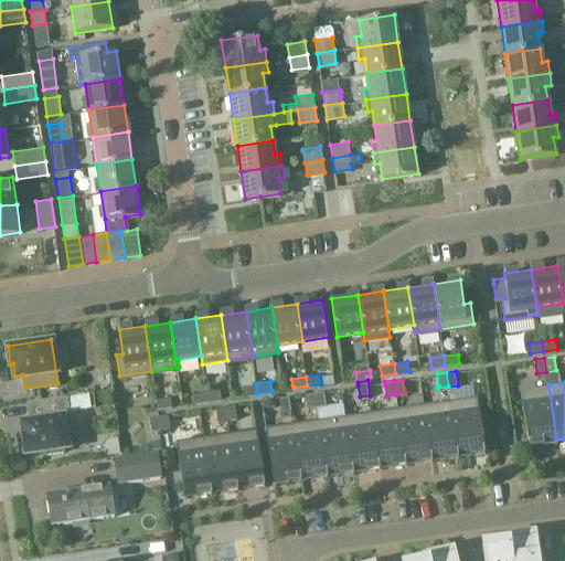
[(548,384),(521,389),(529,444),(556,440),(548,384)]
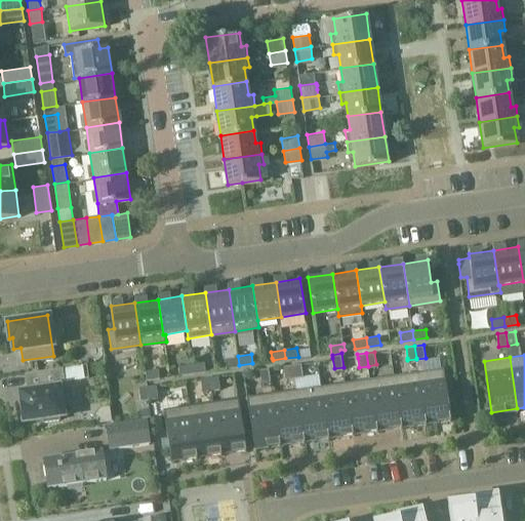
[(65,360),(65,374),(89,373),(88,360),(65,360)]
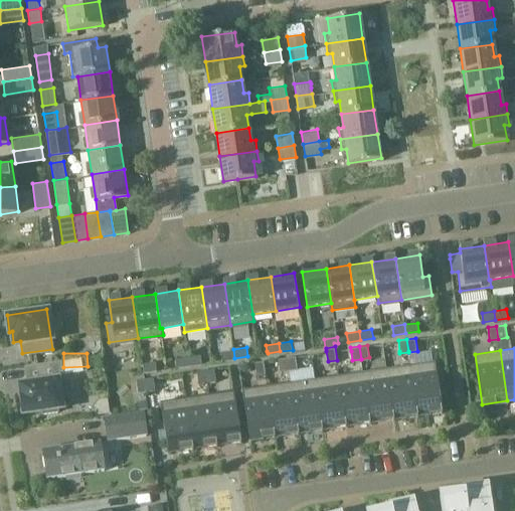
[(201,354),(188,356),(189,365),(202,363),(201,354)]
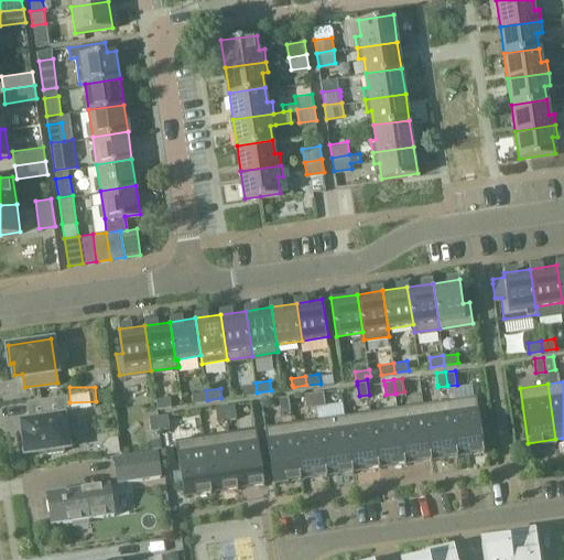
[(326,404),(324,389),(314,390),(316,405),(326,404)]
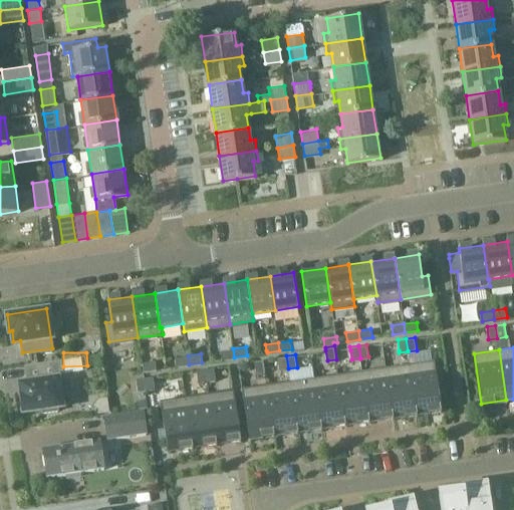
[(189,364),(188,355),(176,357),(177,365),(189,364)]
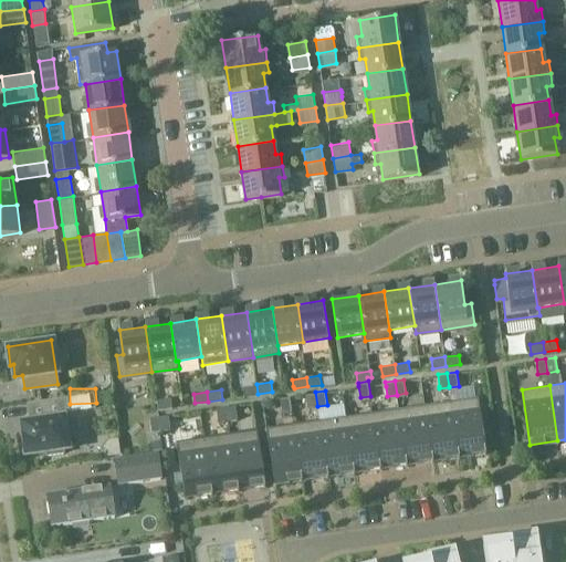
[(307,407),(317,406),(315,392),(306,394),(307,407)]
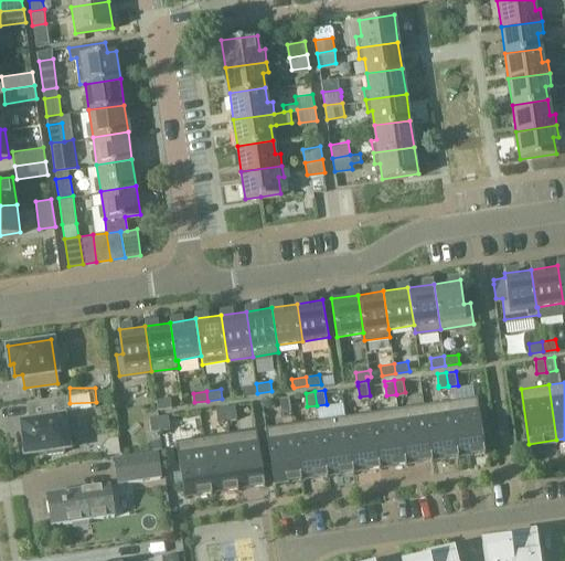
[(23,433),(20,433),(23,452),(45,448),(46,452),(63,450),(62,446),(74,444),(67,394),(27,400),(29,413),(30,420),(22,421),(23,433)]
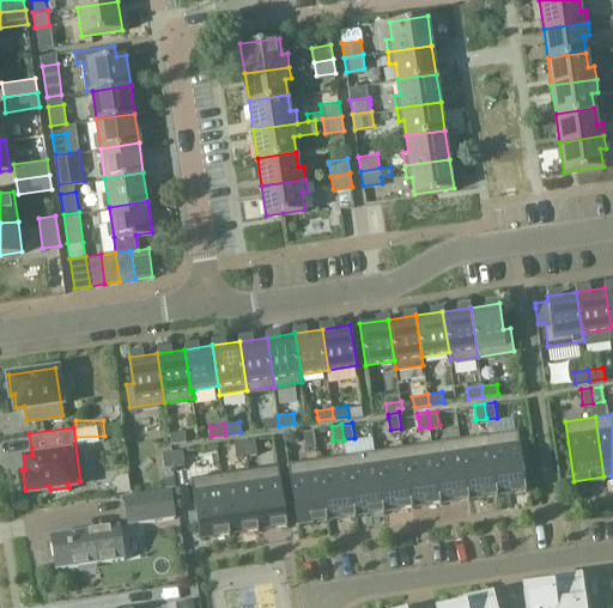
[(316,444),(314,429),(303,430),(305,445),(316,444)]
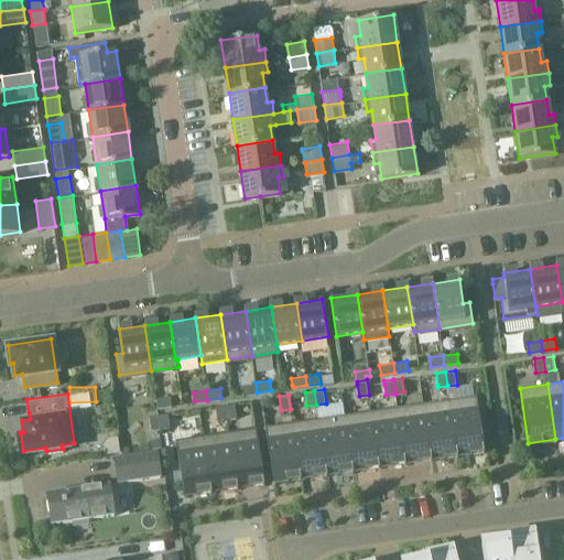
[(477,395),(451,398),(458,453),(485,450),(477,395)]
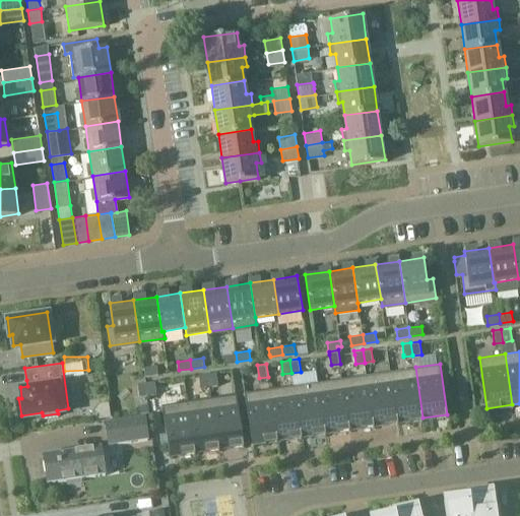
[(144,366),(145,375),(158,373),(157,365),(144,366)]
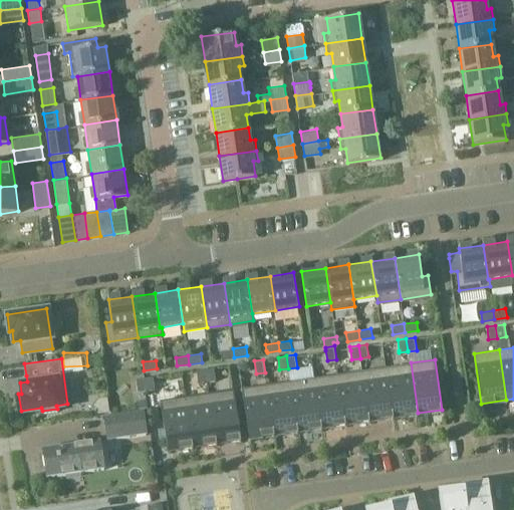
[(411,362),(387,366),(394,417),(418,413),(411,362)]
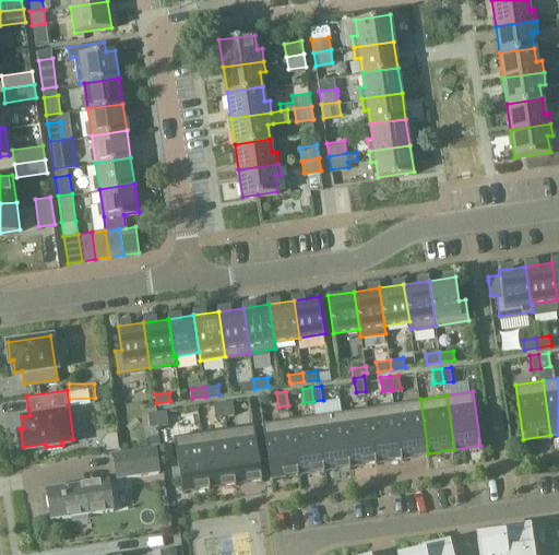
[(323,400),(313,401),(316,414),(323,469),(349,464),(342,410),(340,398),(323,400)]
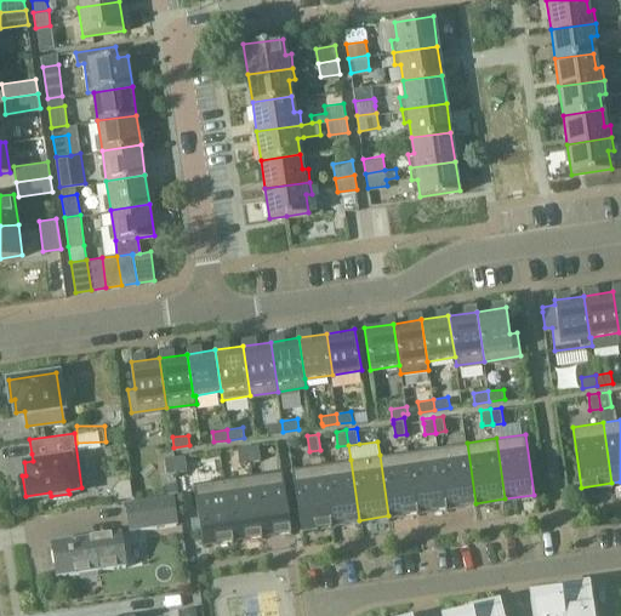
[(258,443),(248,444),(250,460),(261,458),(258,443)]
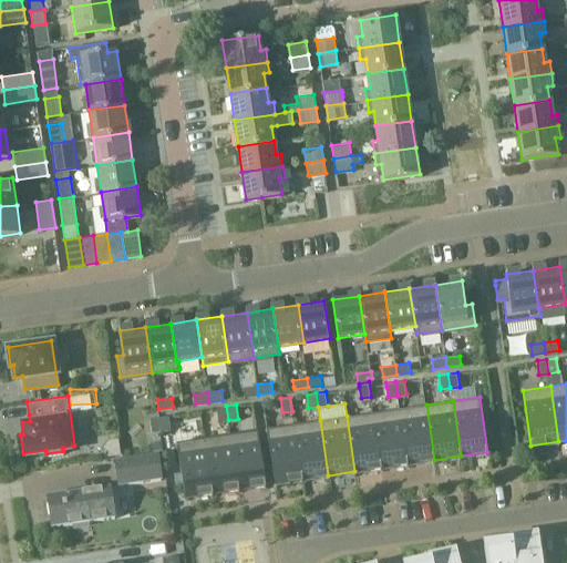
[(426,405),(400,408),(408,463),(434,460),(426,405)]
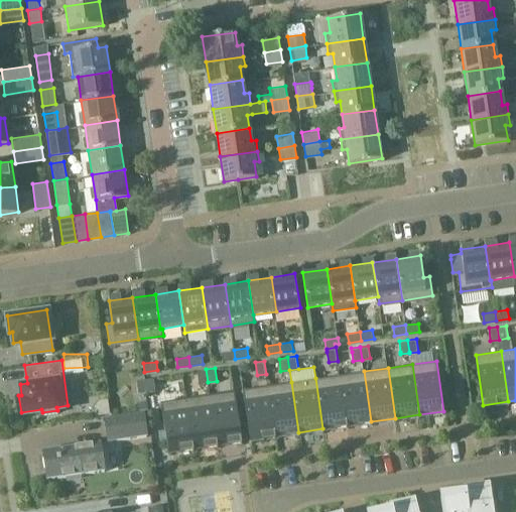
[(200,383),(208,382),(206,369),(198,370),(200,383)]
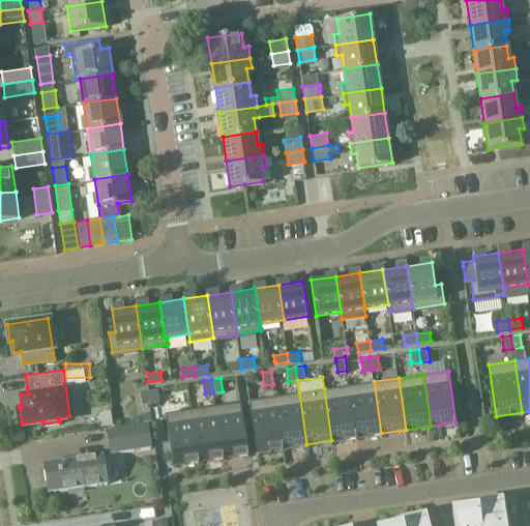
[(374,381),(349,385),(356,437),(381,433),(374,381)]
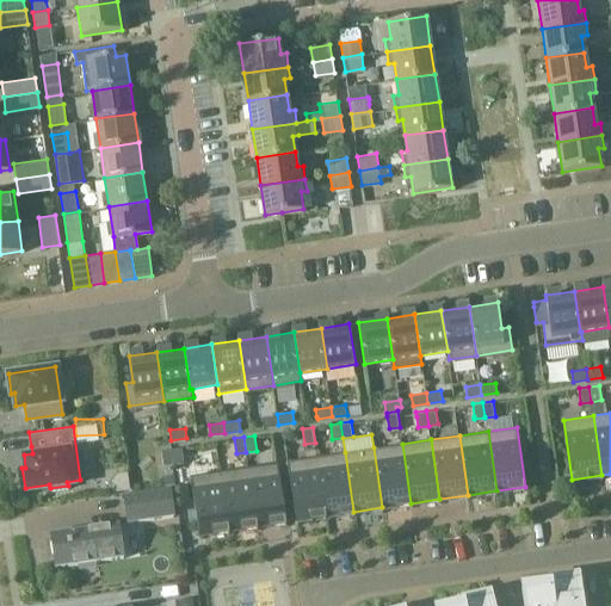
[(402,444),(374,447),(382,507),(411,504),(402,444)]
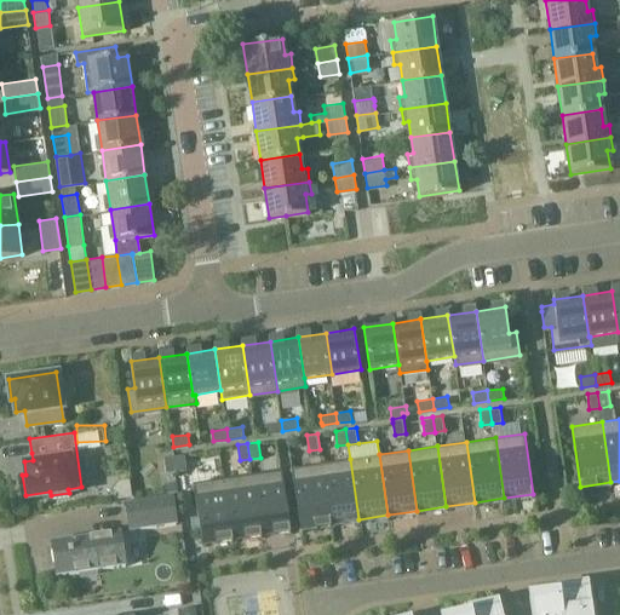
[(185,453),(174,454),(177,470),(187,469),(185,453)]
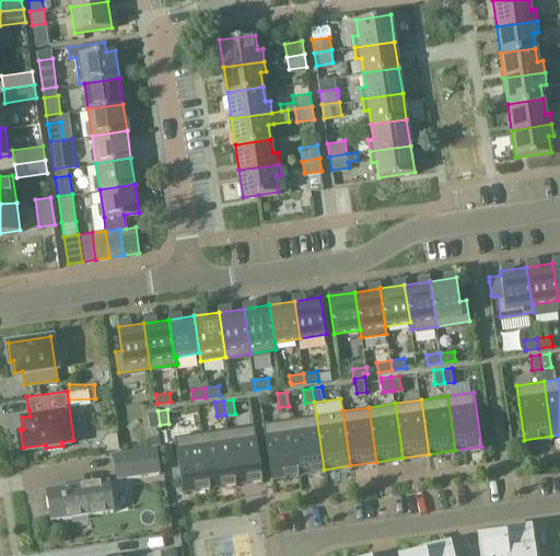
[(160,425),(158,410),(148,412),(150,426),(160,425)]
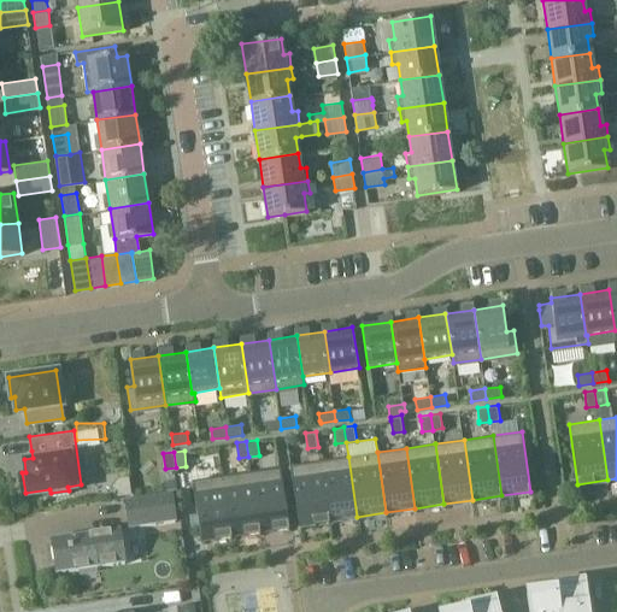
[(348,457),(319,460),(328,521),(357,517),(348,457)]
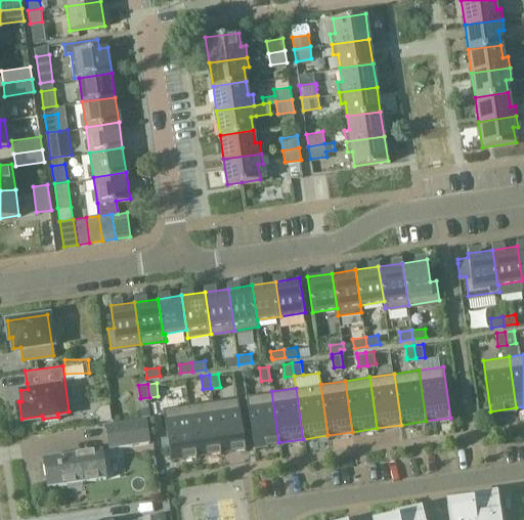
[(271,391),(247,395),(254,446),(278,442),(271,391)]
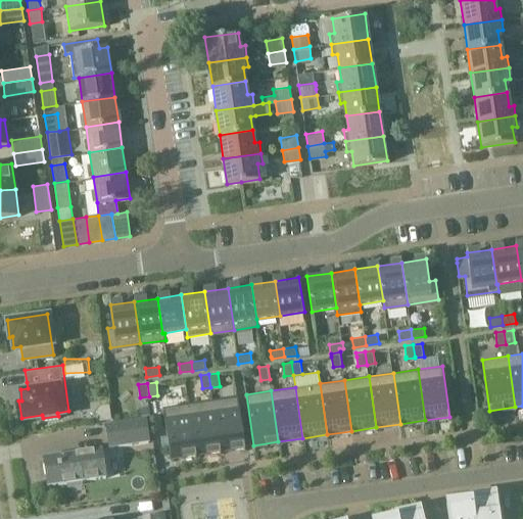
[(238,395),(212,399),(221,450),(245,446),(238,395)]
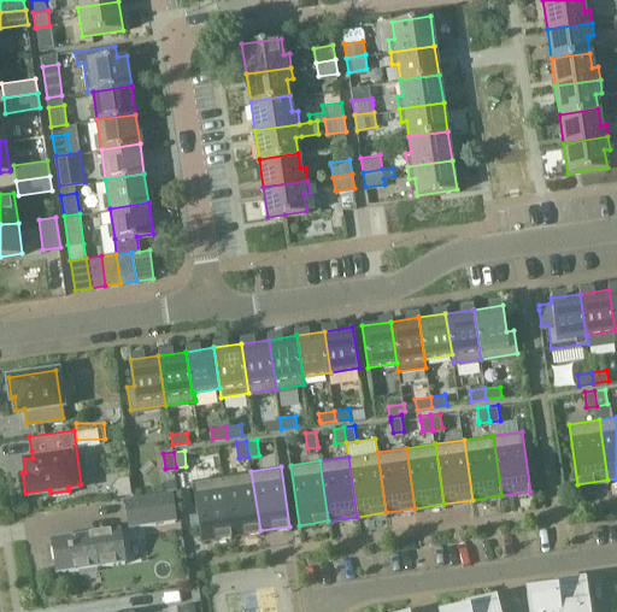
[(251,471),(222,475),(230,535),(260,530),(251,471)]
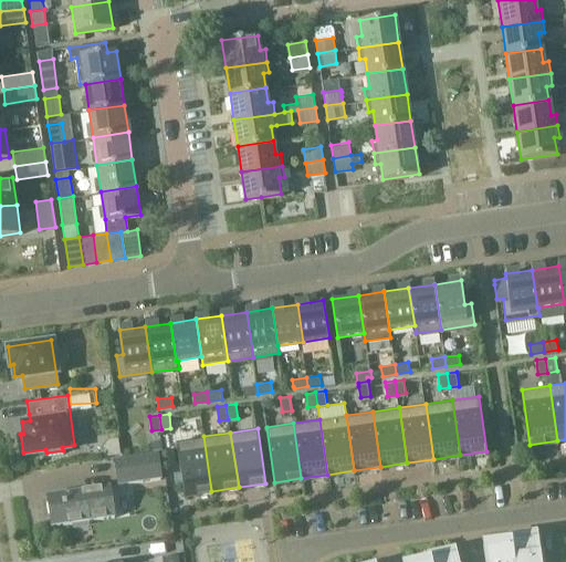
[(203,436),(176,440),(185,496),(211,491),(203,436)]
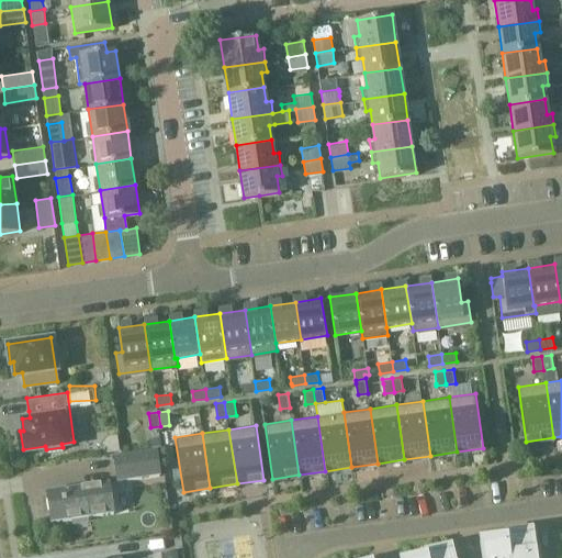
[(109,435),(103,443),(104,452),(120,448),(117,434),(109,435)]
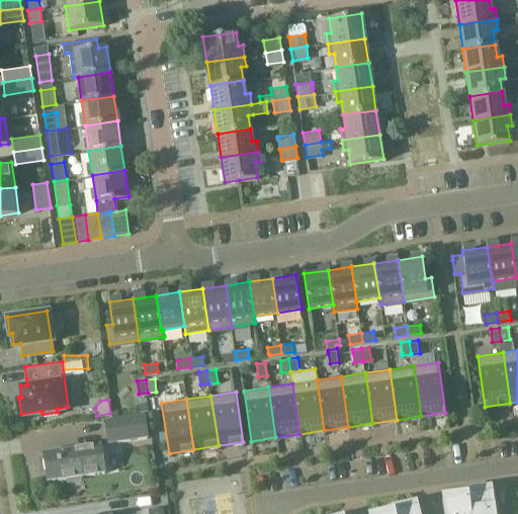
[(147,401),(139,402),(140,411),(148,410),(147,401)]
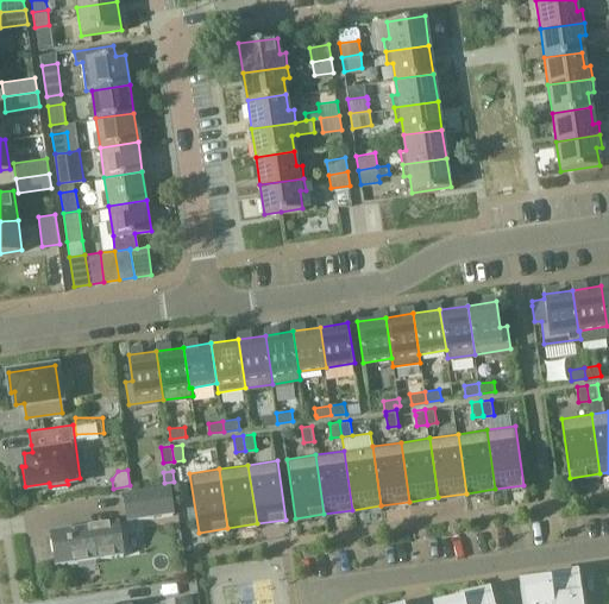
[(170,486),(123,494),(126,520),(175,513),(170,486)]
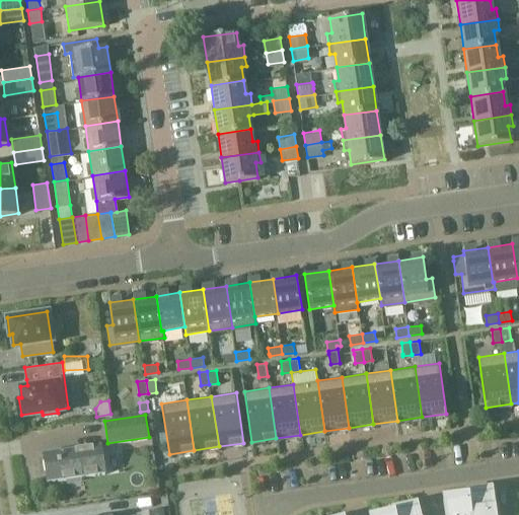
[(100,444),(43,452),(46,481),(104,471),(100,444)]
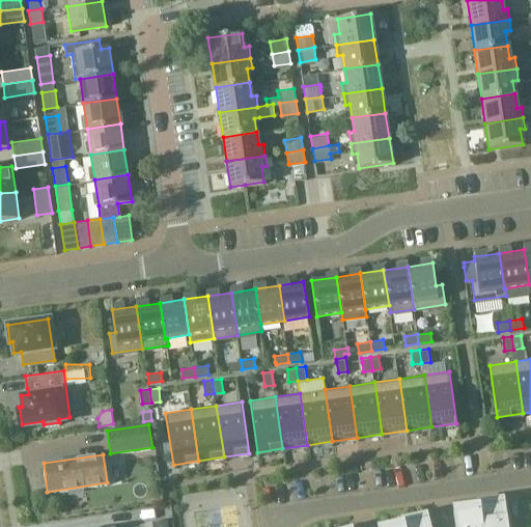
[(507,526),(504,500),(478,503),(478,507),(479,507),(481,526),(507,526)]
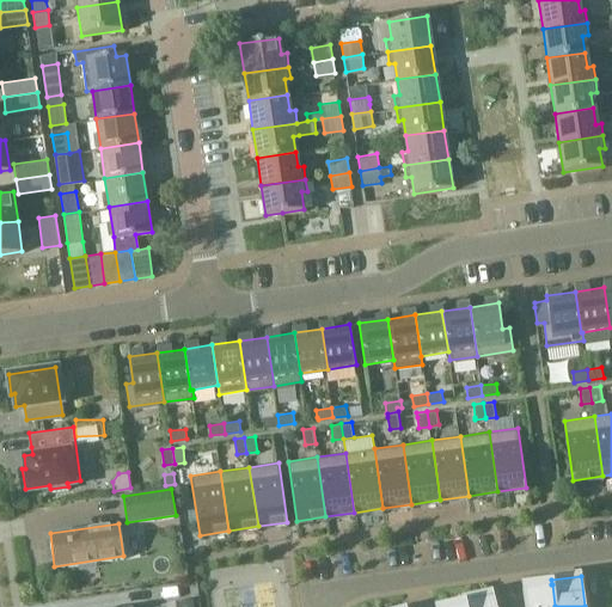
[(551,584),(522,588),(525,606),(555,606),(552,584),(551,584)]
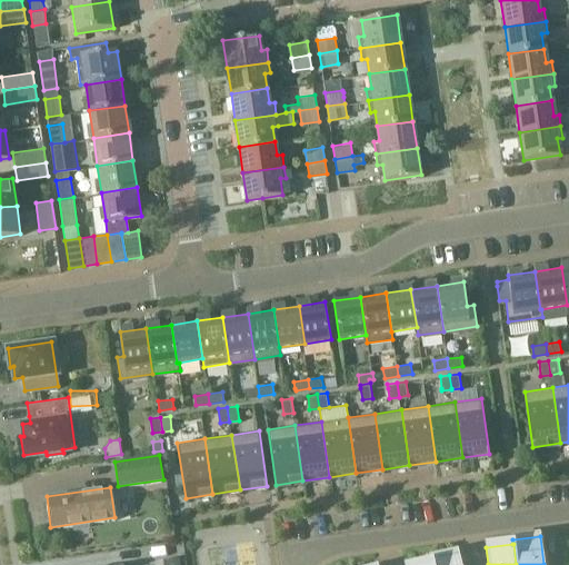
[(461,564),(459,552),(430,558),(431,563),(432,563),(432,564),(461,564)]
